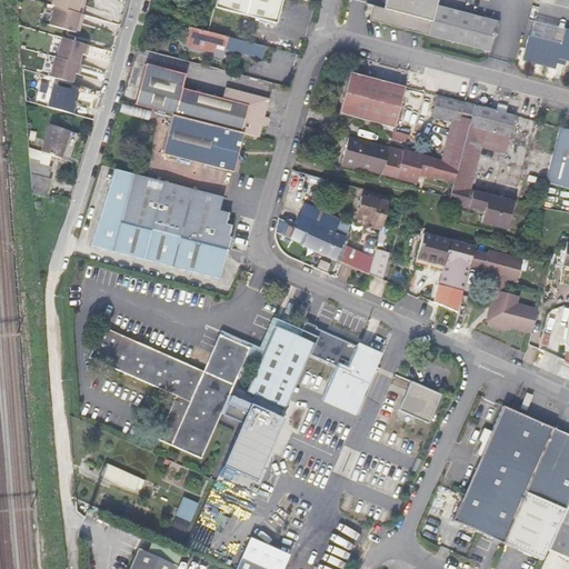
[(55,7),(49,27),(79,35),(85,16),(81,16),(86,0),(53,0),(52,7),(55,7)]
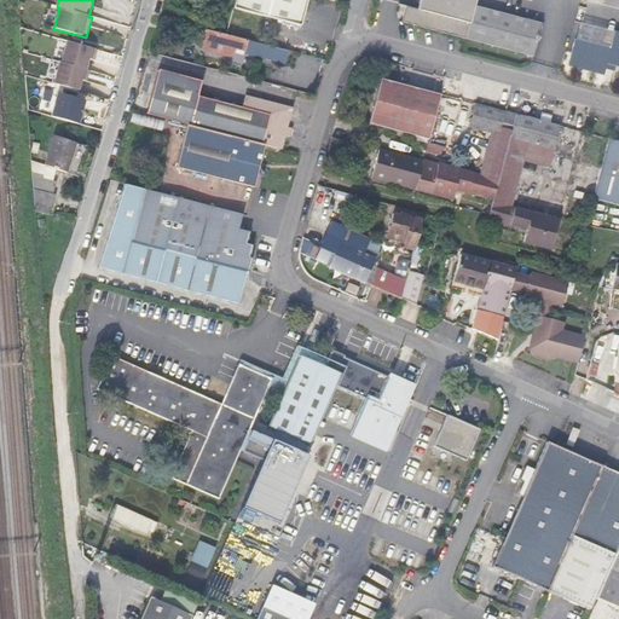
[(235,0),(233,7),(300,25),(307,0),(235,0)]
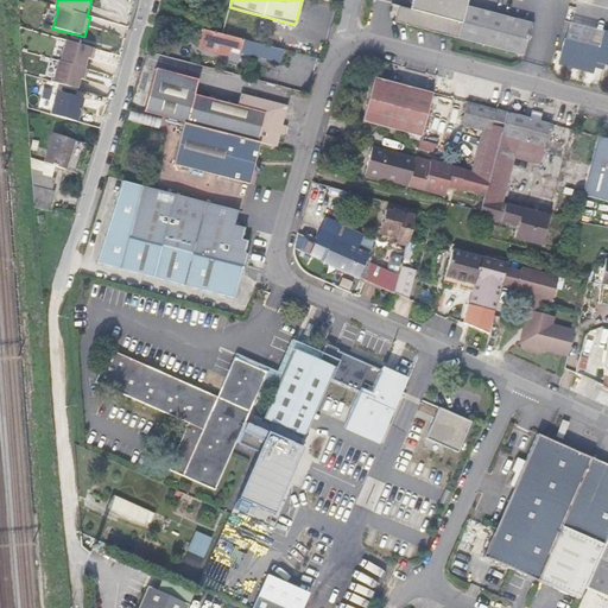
[(467,0),(410,0),(407,8),(398,6),(394,21),(457,38),(467,0)]
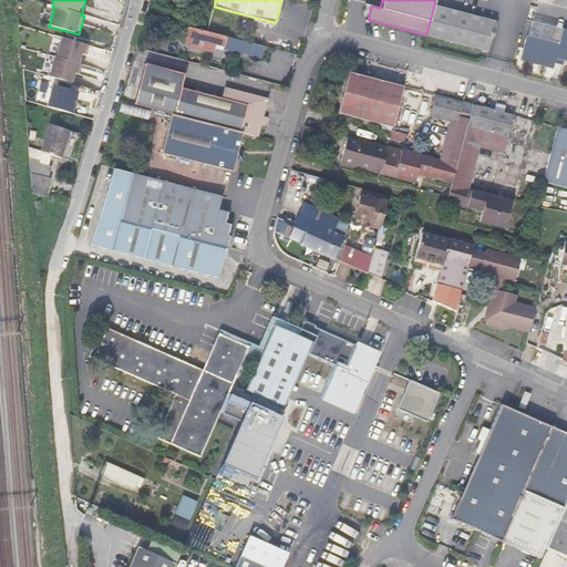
[(493,8),(465,0),(435,0),(426,35),(483,51),(493,8)]
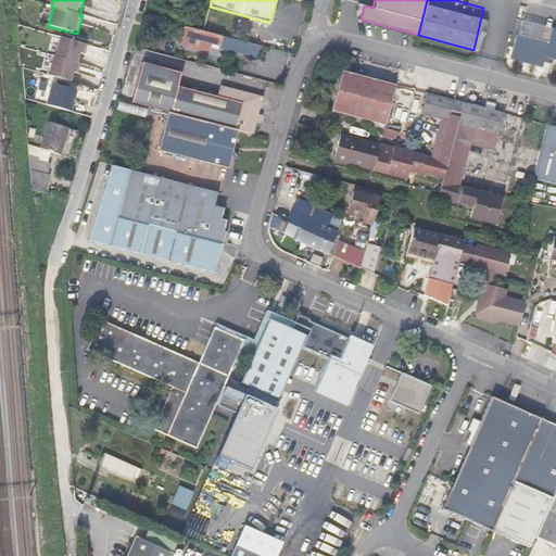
[(197,29),(186,26),(185,36),(182,43),(205,49),(207,50),(210,49),(211,47),(212,45),(212,42),(222,46),(222,47),(256,57),(260,46),(197,29)]
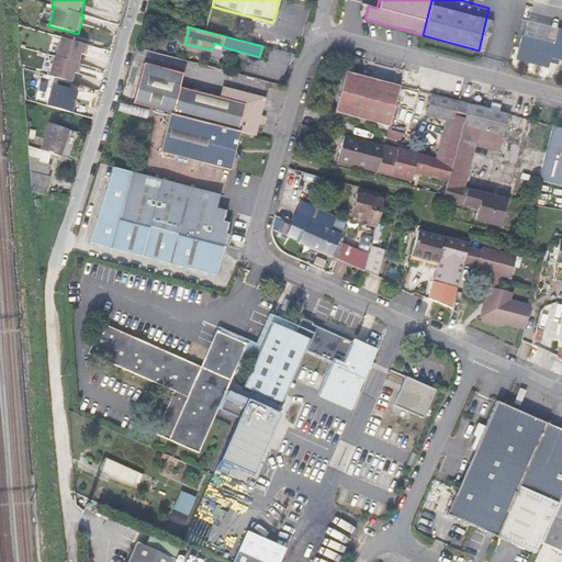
[(554,43),(525,35),(521,36),(516,58),(518,60),(547,68),(549,67),(551,58),(561,60),(561,32),(558,32),(554,43)]
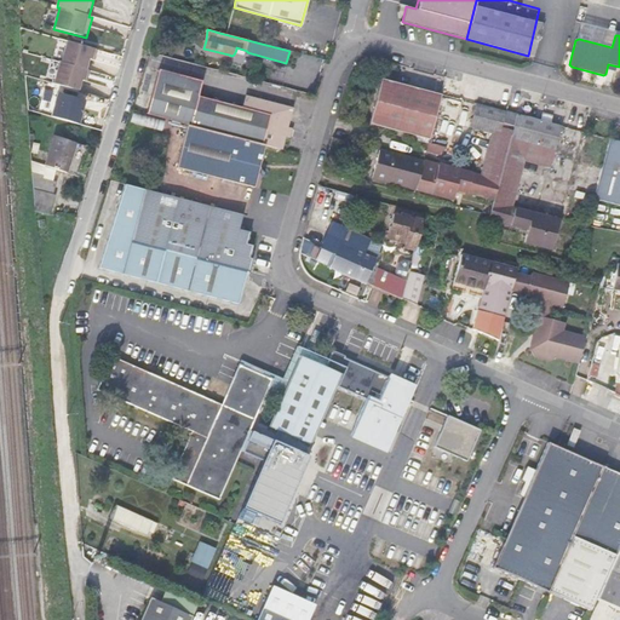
[(67,42),(61,64),(85,70),(89,59),(91,61),(93,50),(85,47),(67,42)]
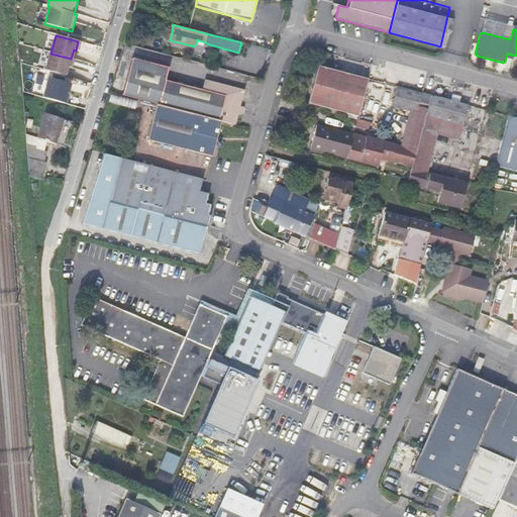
[(49,53),(44,71),(65,77),(67,68),(69,69),(72,59),(71,59),(50,54),(49,53)]
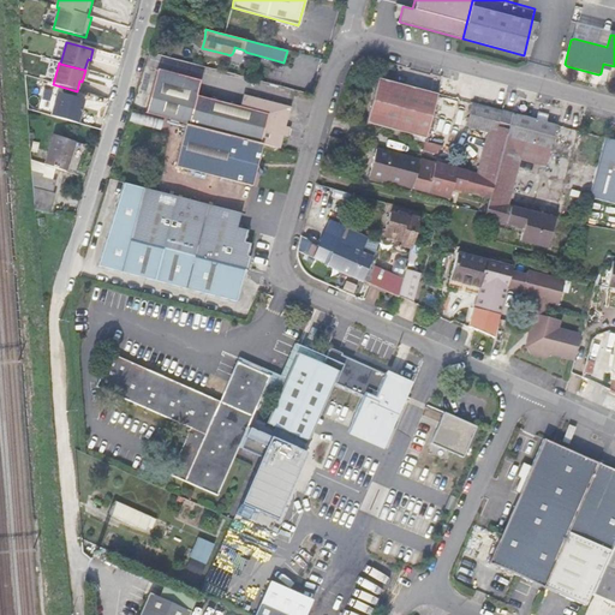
[(186,124),(262,143),(278,147),(281,135),(285,136),(287,129),(282,127),(287,108),(243,96),(239,107),(196,96),(199,81),(155,70),(144,113),(186,124)]
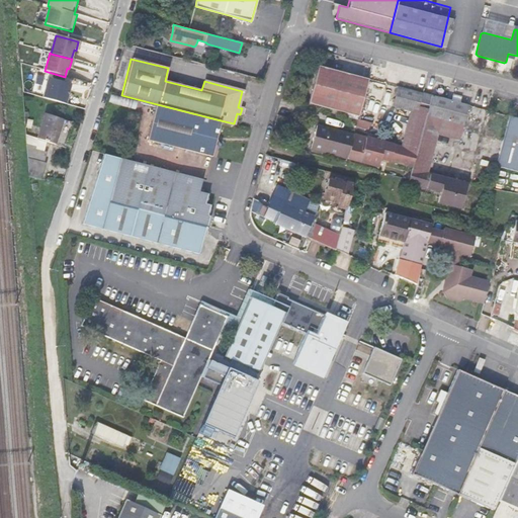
[(358,116),(368,79),(320,66),(310,102),(358,116)]
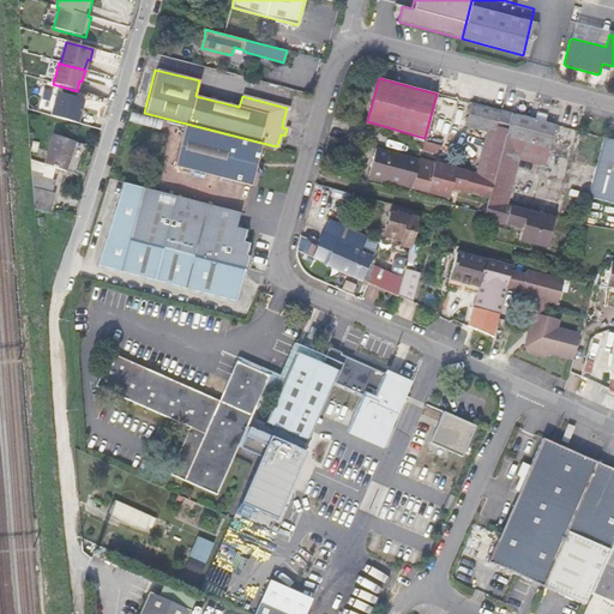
[(62,88),(62,89),(54,86),(52,95),(60,98),(61,97),(79,102),(82,92),(62,88)]
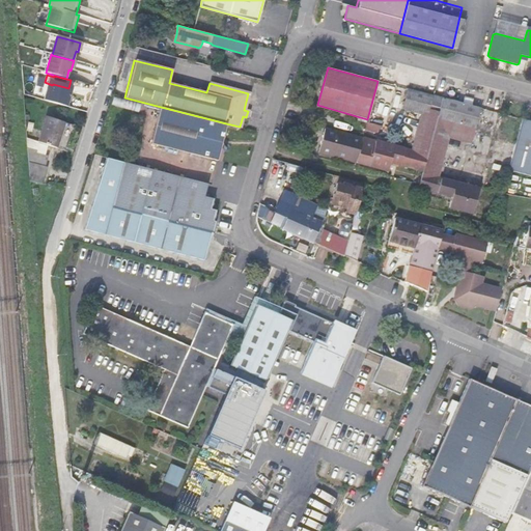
[(429,109),(432,95),(408,89),(402,109),(421,114),(411,150),(362,138),(356,163),(388,171),(391,162),(423,170),(428,148),(436,121),(439,112),(429,109)]
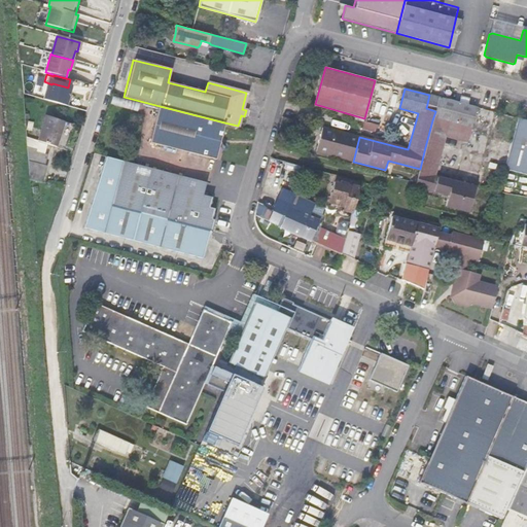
[(438,98),(429,95),(426,108),(435,111),(438,98)]
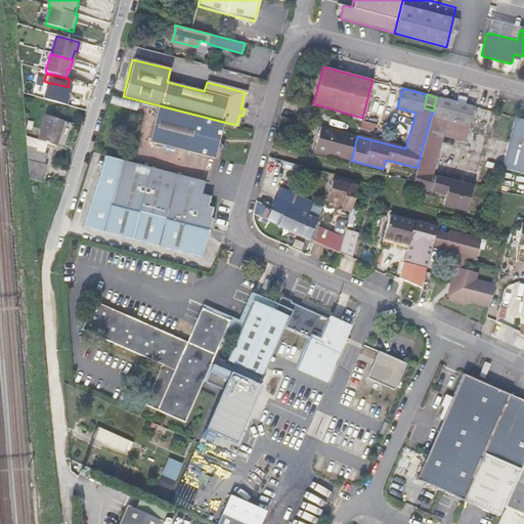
[(444,124),(442,135),(465,140),(473,106),(436,97),(433,111),(430,120),(444,124)]
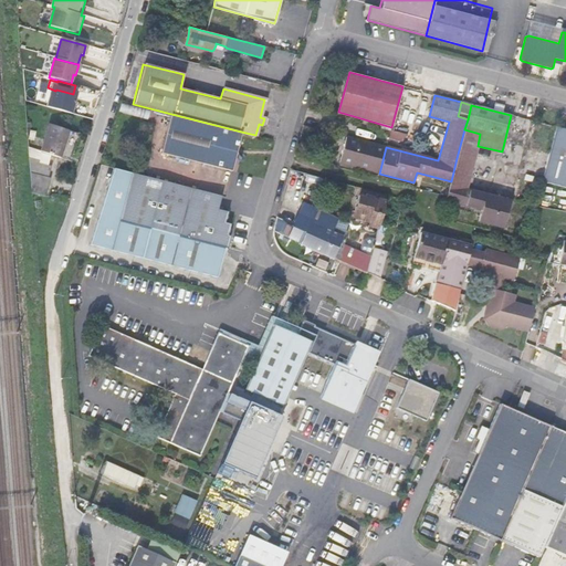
[(231,170),(241,132),(171,114),(161,153),(231,170)]
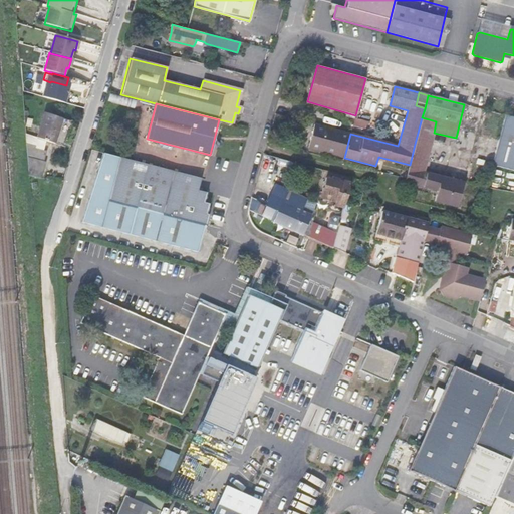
[(43,113),(36,138),(60,145),(68,121),(43,113)]
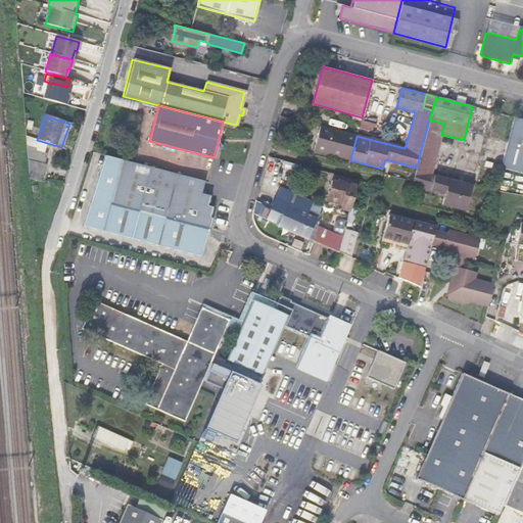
[(522,120),(514,117),(501,168),(522,173),(522,120)]
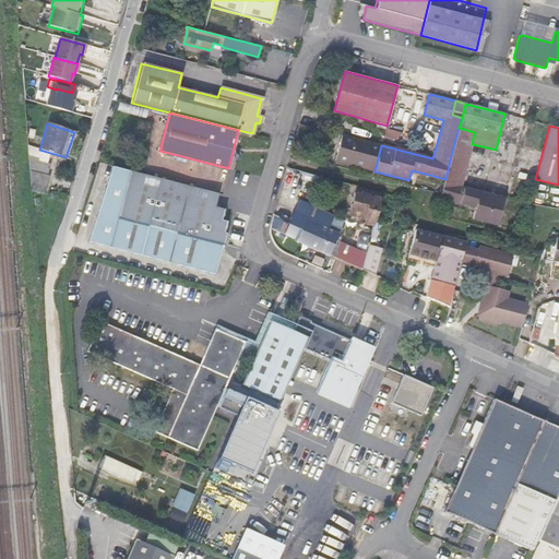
[(444,183),(461,188),(472,144),(474,132),(459,128),(451,156),(445,179),(444,183)]
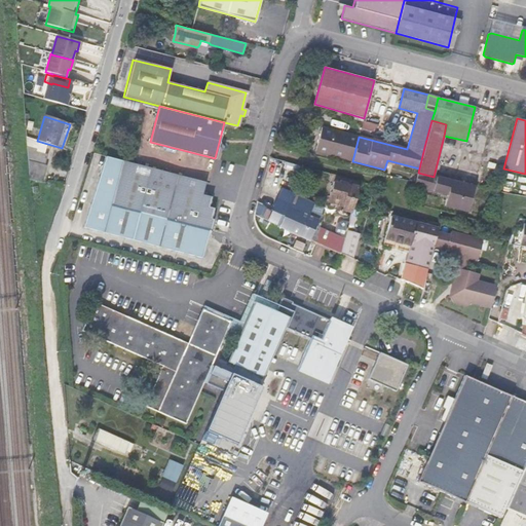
[(379,124),(363,121),(361,129),(371,132),(379,125),(379,124)]
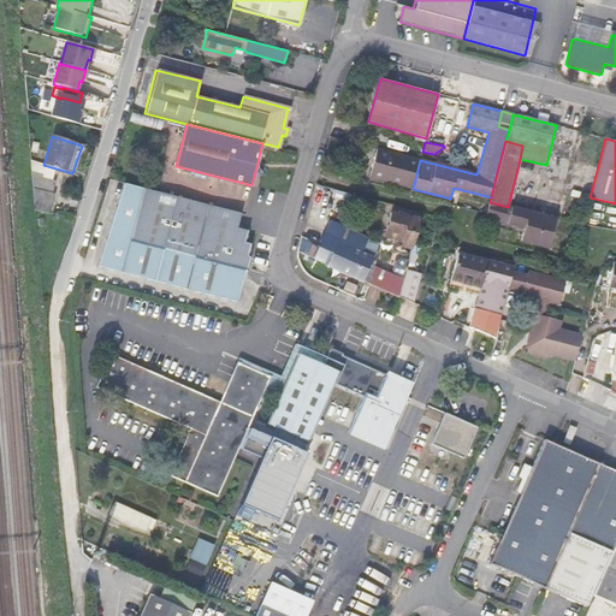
[(413,189),(420,160),(368,147),(361,176),(413,189)]
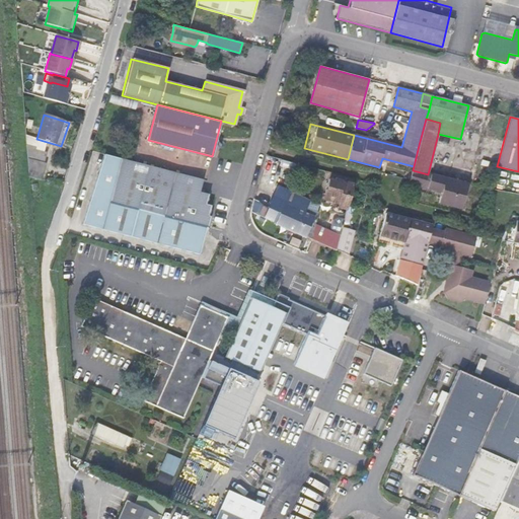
[(27,170),(42,174),(45,163),(44,162),(46,153),(35,149),(35,146),(25,144),(27,170)]
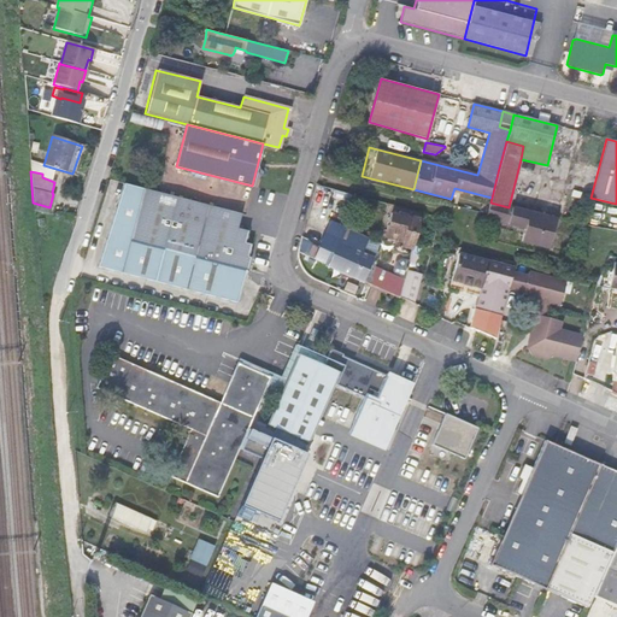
[(242,212),(125,184),(105,268),(239,301),(246,270),(248,271),(251,258),(247,257),(251,244),(246,242),(250,230),(244,229),(245,224),(240,223),(242,212)]
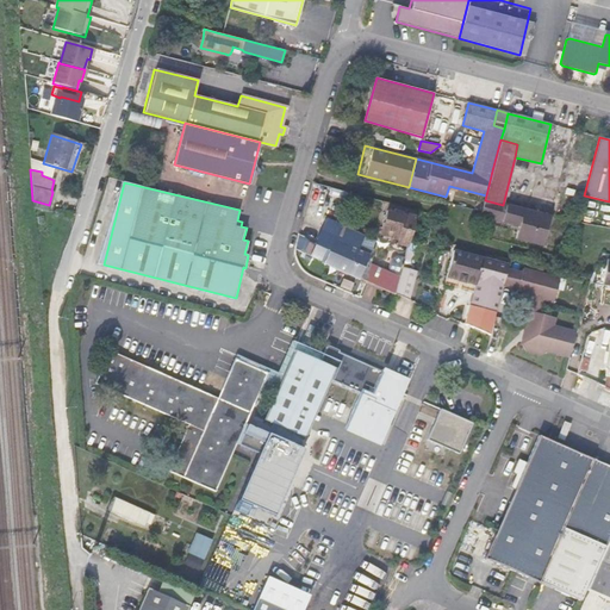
[(48,212),(49,205),(32,200),(33,209),(48,212)]
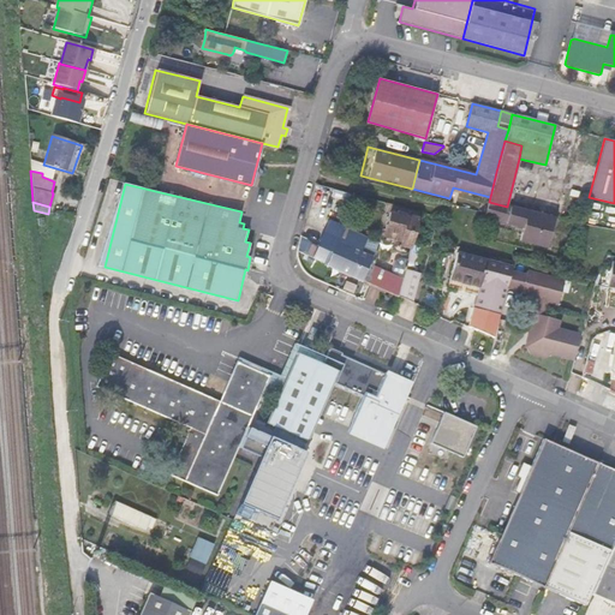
[(485,214),(484,220),(521,230),(518,242),(547,249),(554,219),(507,207),(489,202),(485,214)]
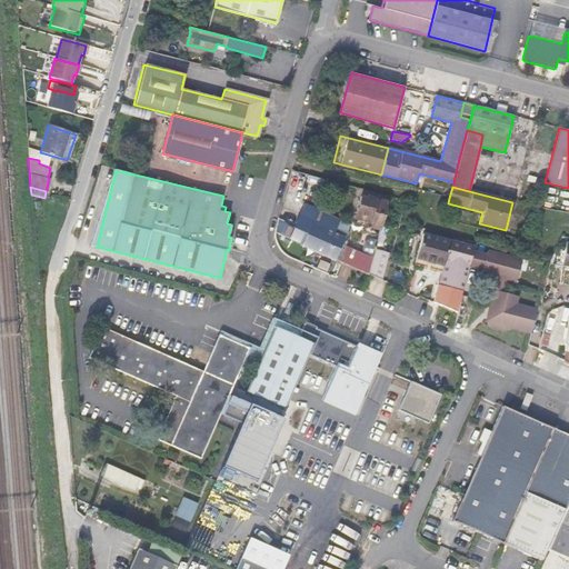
[(380,231),(389,197),(363,189),(355,220),(371,226),(370,229),(380,231)]
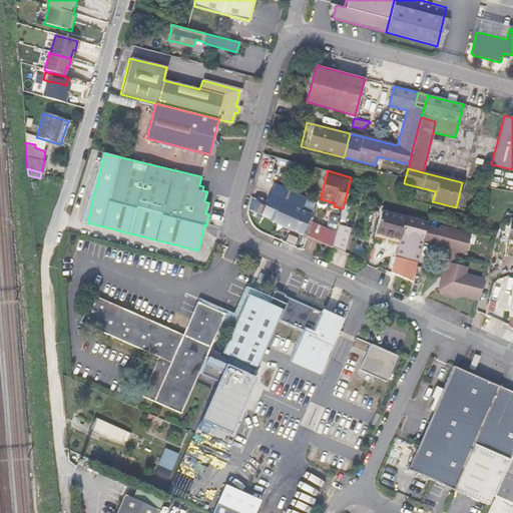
[(286,192),(281,203),(301,211),(303,207),(306,200),(286,192)]
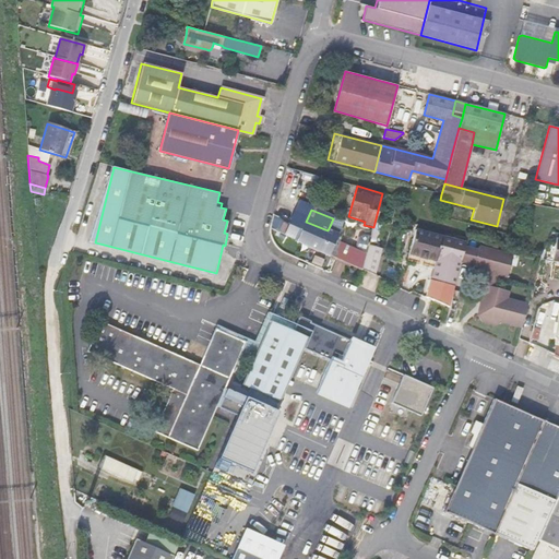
[(301,233),(272,221),(270,224),(270,229),(297,241),(301,233)]
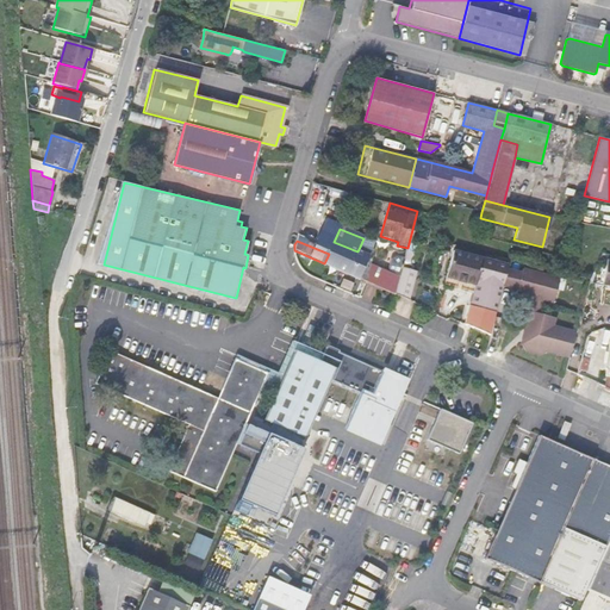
[(360,247),(358,251),(334,242),(329,254),(324,263),(366,281),(369,267),(374,250),(360,247)]
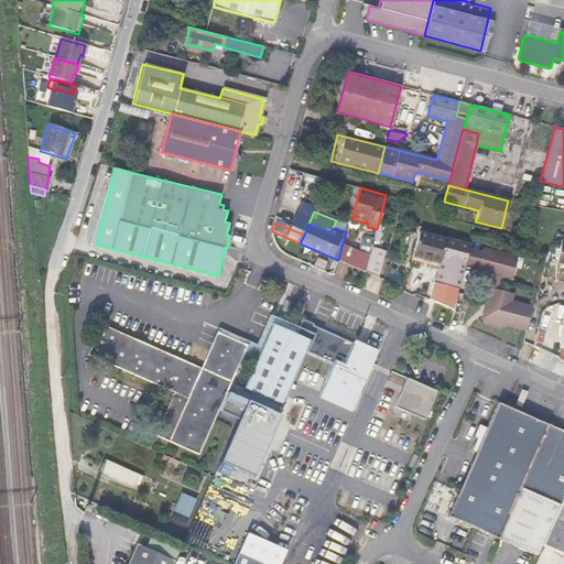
[(384,234),(376,231),(375,237),(371,249),(370,255),(365,272),(378,275),(383,253),(379,251),(384,234)]
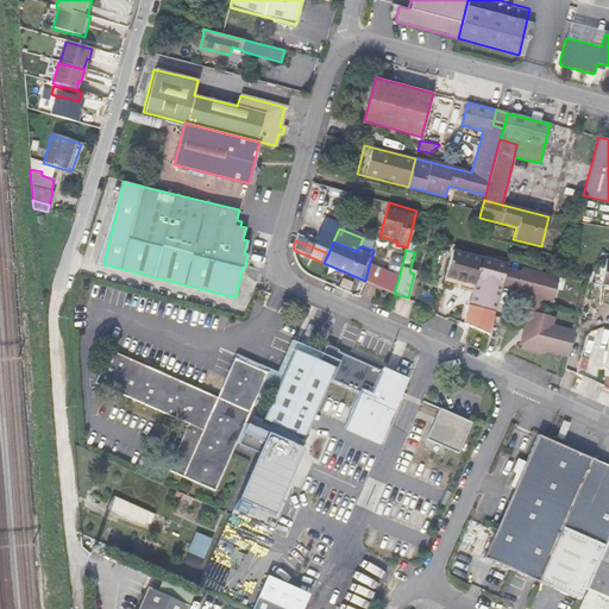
[(506,269),(507,265),(452,251),(444,283),(472,292),(464,324),(489,336),(502,286),(506,269)]
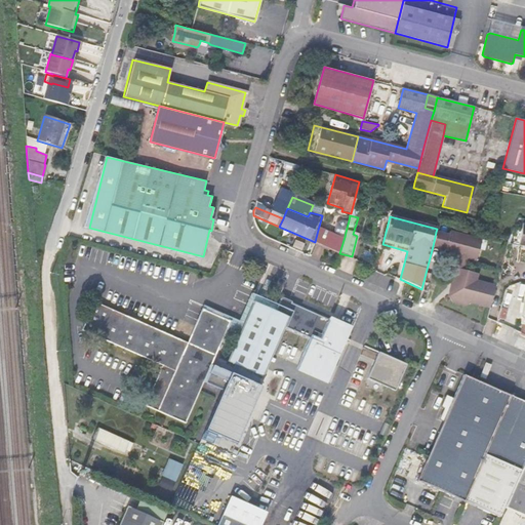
[(346,232),(349,220),(341,218),(337,224),(333,234),(329,250),(339,253),(345,237),(346,232)]
